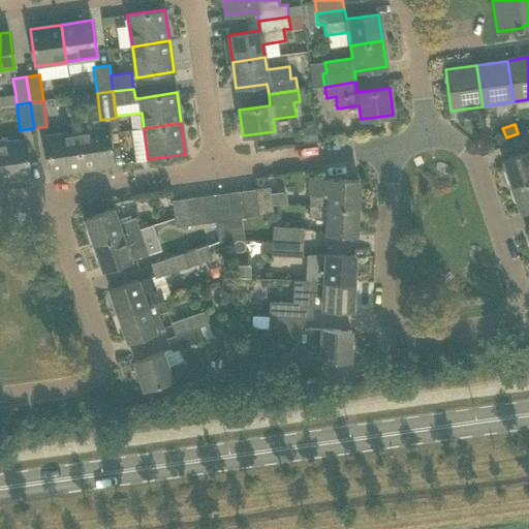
[(107,127),(76,132),(82,169),(113,164),(107,127)]
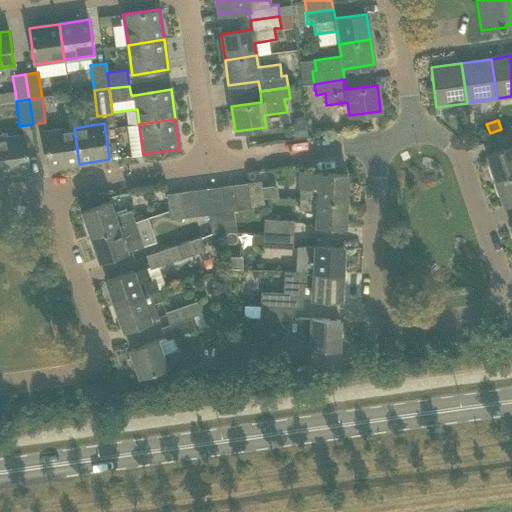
[(299,124),(300,136),(307,135),(305,123),(299,124)]
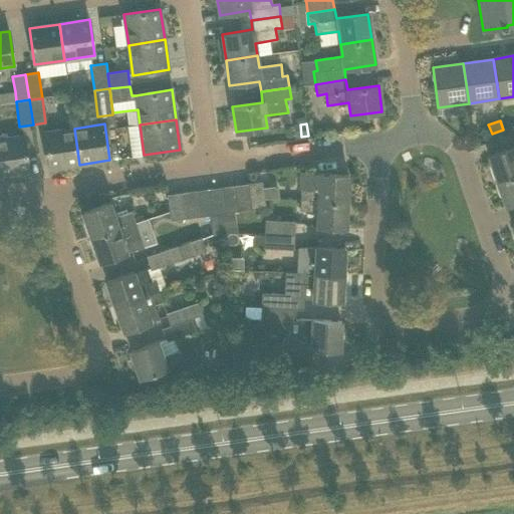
[(43,133),(49,169),(79,165),(74,129),(43,133)]
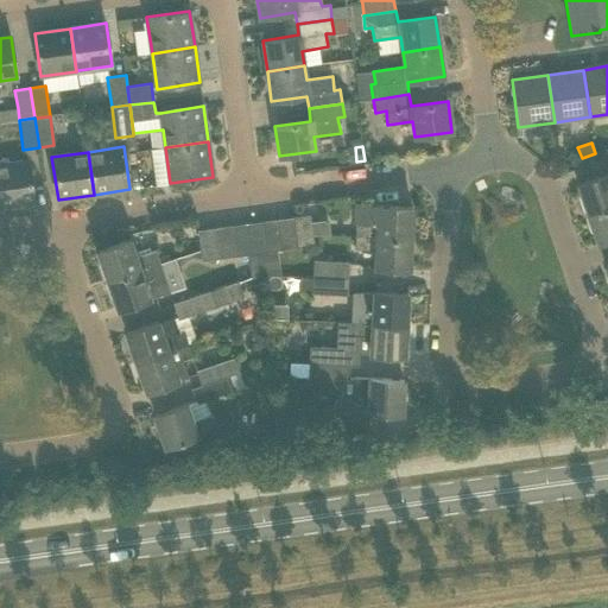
[(0,207),(35,203),(27,160),(0,164),(0,207)]
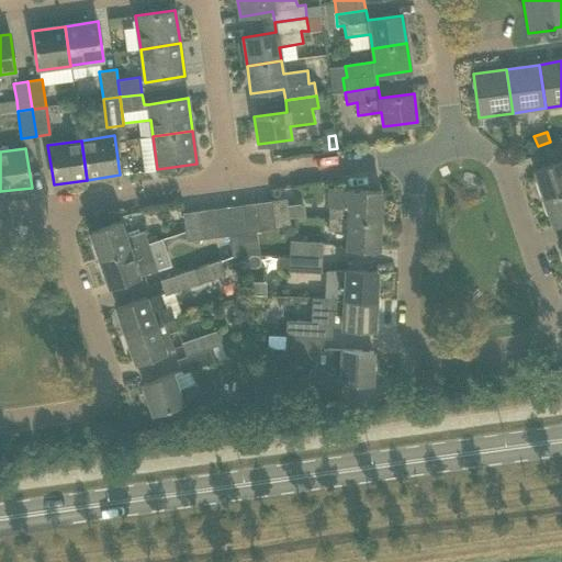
[(542,194),(543,198),(561,190),(561,159),(534,170),(538,181),(536,182),(540,195),(542,194)]
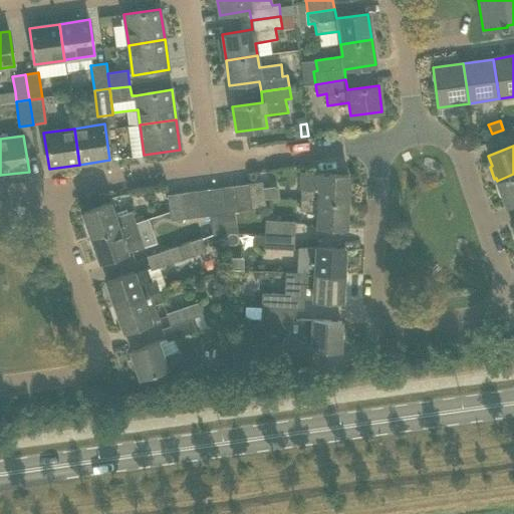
[(350,186),(347,186),(348,175),(301,173),(300,189),(301,189),(300,199),(347,202),(347,199),(349,199),(350,186)]
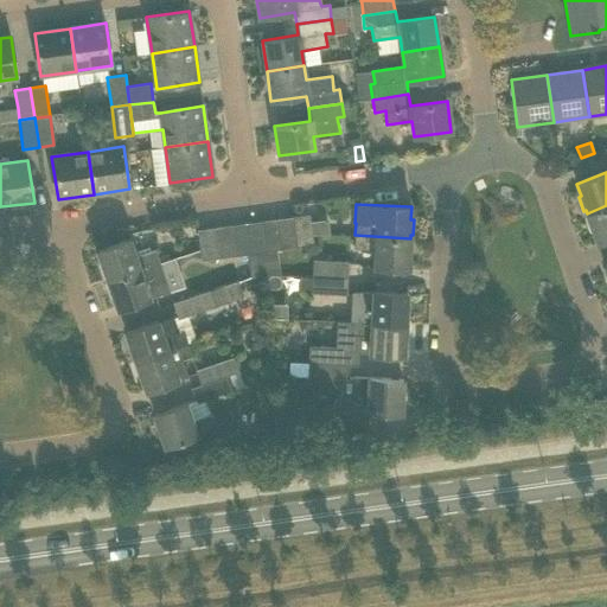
[(593,231),(598,243),(606,240),(606,205),(587,213),(588,216),(586,217),(590,232),(593,231)]
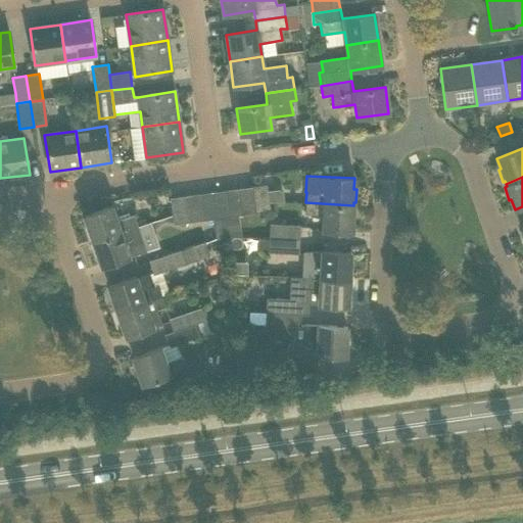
[(252,187),(256,214),(270,211),(267,185),(252,187)]
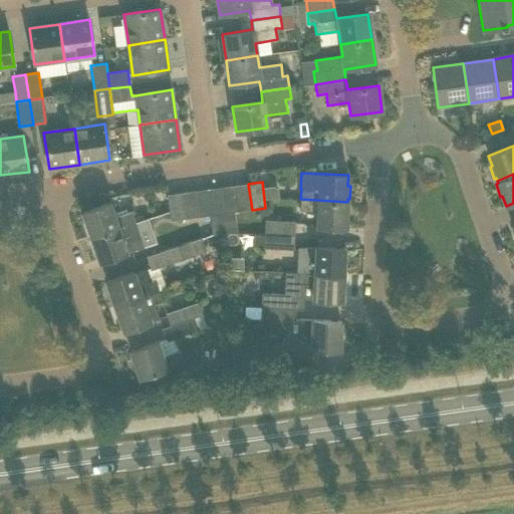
[(238,211),(252,210),(248,184),(235,186),(238,211)]
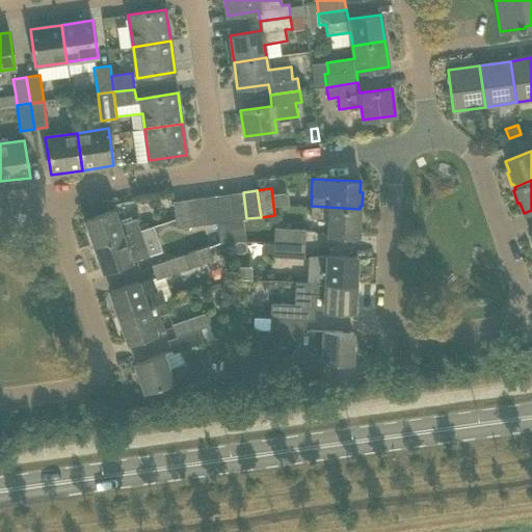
[(246,218),(243,192),(229,194),(233,220),(246,218)]
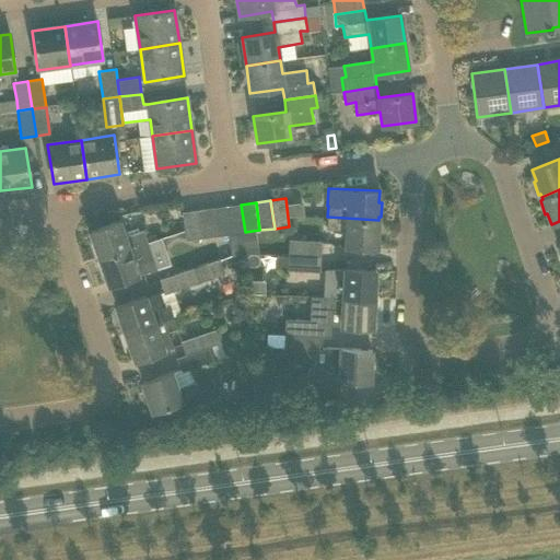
[(245,232),(241,205),(211,208),(216,236),(229,234),(237,233),(245,232)]
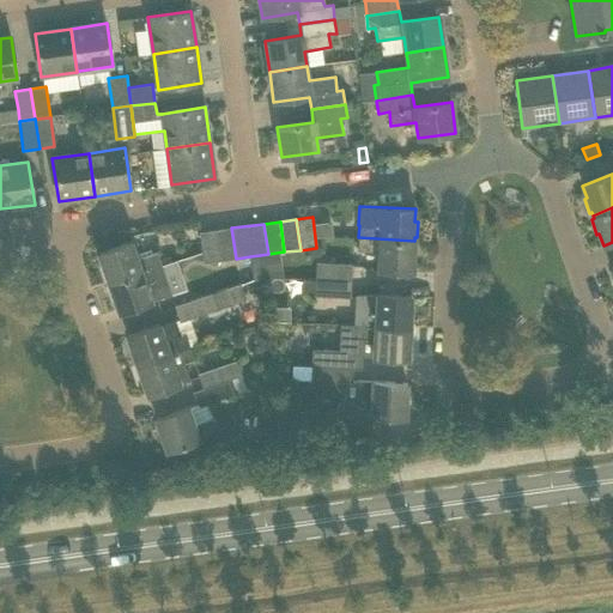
[(236,259),(231,228),(216,230),(219,261),(236,259)]
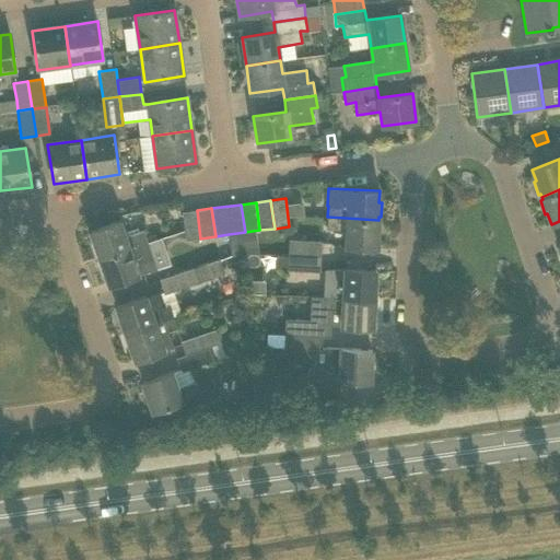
[(200,238),(197,210),(182,212),(186,241),(200,238)]
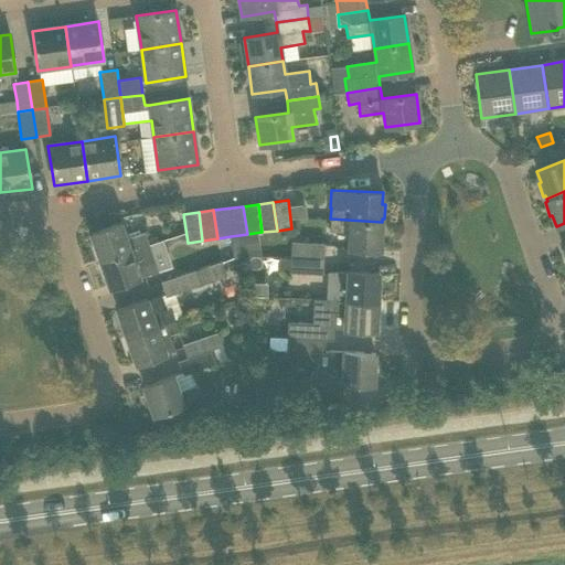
[(348,249),(380,251),(381,238),(383,240),(384,224),(381,224),(382,222),(330,219),(330,231),(349,232),(348,249)]
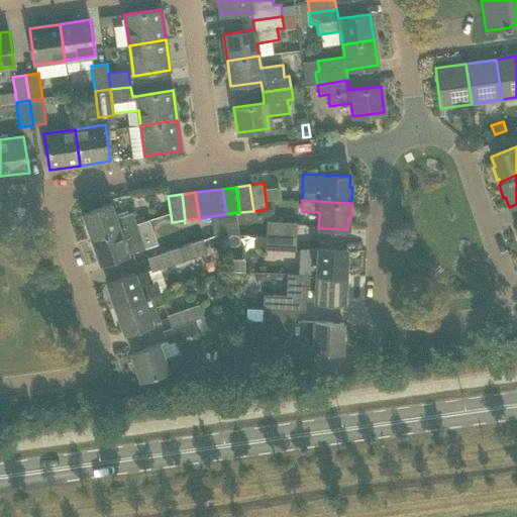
[(136,223),(133,215),(129,217),(128,214),(115,218),(110,204),(83,213),(87,223),(84,224),(89,236),(91,236),(92,238),(136,223)]
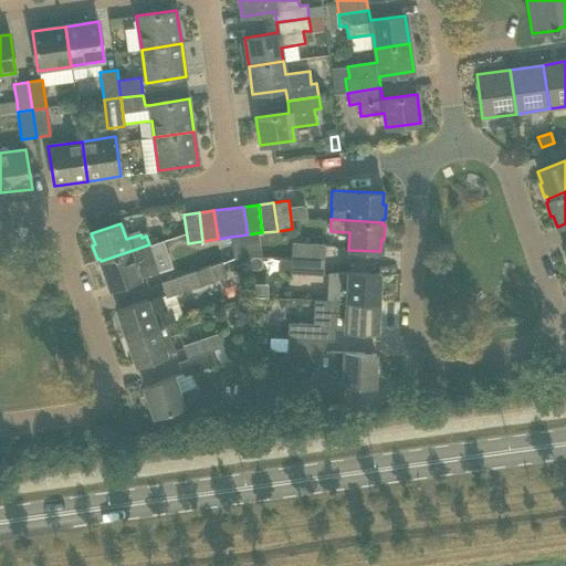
[(240,236),(231,237),(234,258),(243,255),(240,236)]
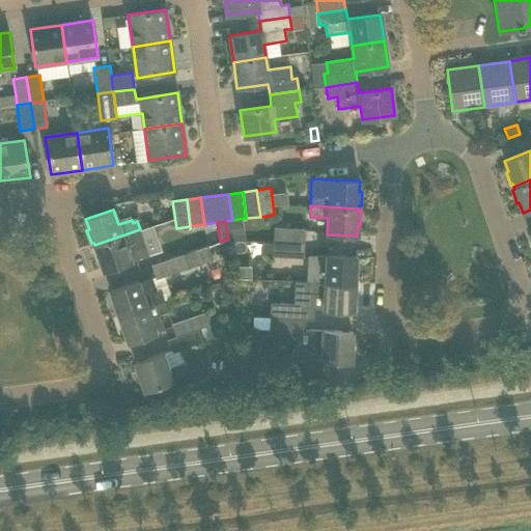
[(274,227),(273,243),(304,245),(305,228),(274,227)]
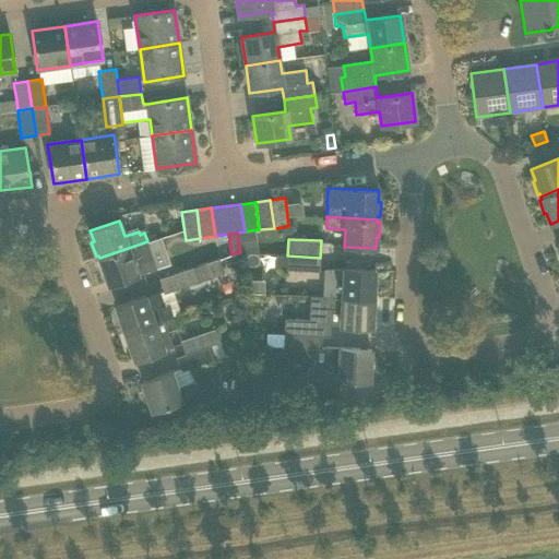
[(105,274),(108,285),(154,270),(149,253),(151,253),(147,241),(99,258),(100,261),(97,261),(103,275),(105,274)]
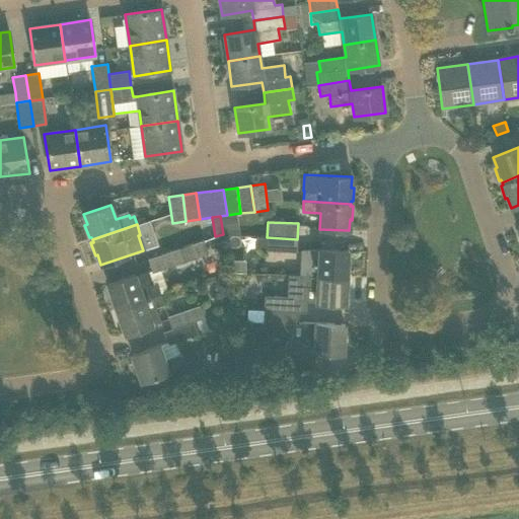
[(297,239),(267,237),(267,250),(296,251),(297,239)]
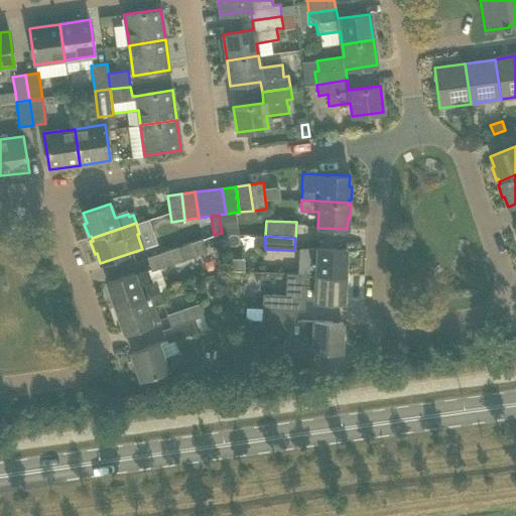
[(150,268),(134,275),(133,273),(107,282),(111,292),(108,293),(112,305),(115,305),(116,307),(159,292),(159,291),(166,289),(159,268),(207,251),(203,238),(147,257),(150,268)]
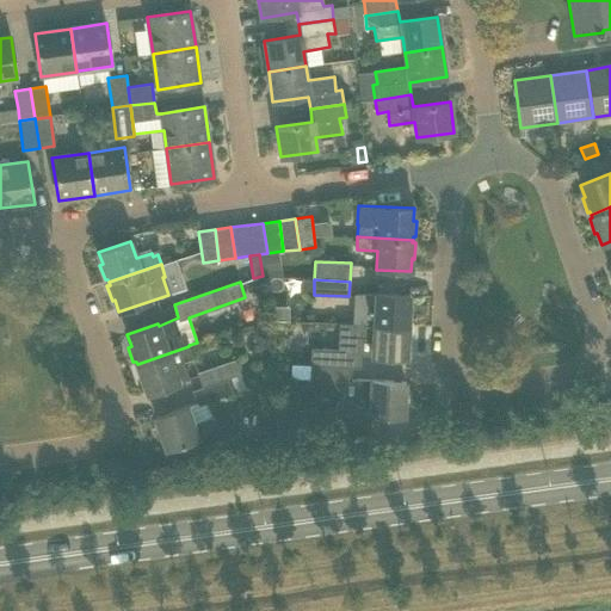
[(355,295),(353,310),(353,322),(408,326),(408,323),(411,323),(412,308),(409,308),(409,295),(376,294),(355,295)]
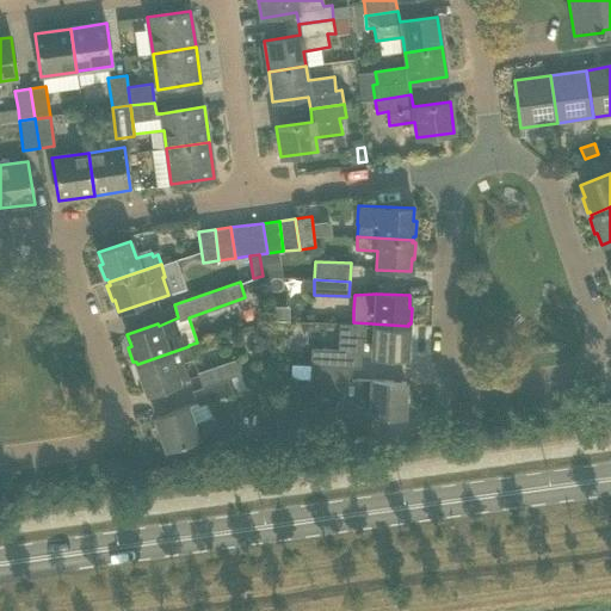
[(408,329),(408,326),(353,322),(353,325),(339,325),(338,349),(312,349),(310,364),(352,368),(352,356),(406,359),(407,345),(409,345),(411,329),(408,329)]
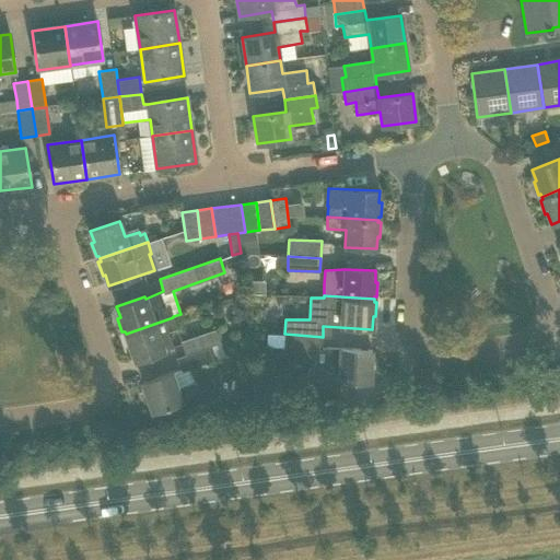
[(131,350),(135,361),(164,351),(174,348),(168,333),(177,329),(173,317),(126,334),(126,336),(124,337),(128,351),(131,350)]
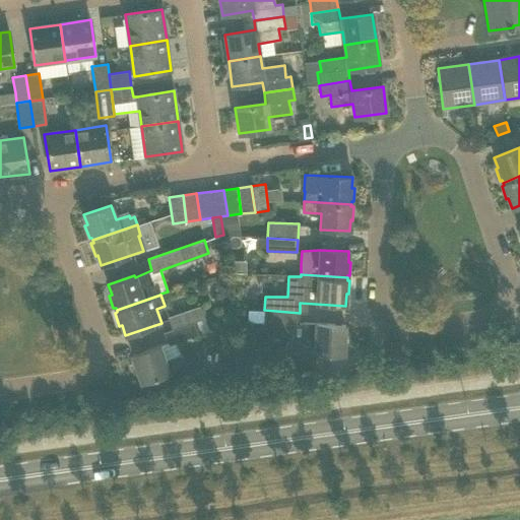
[(200,306),(168,317),(172,329),(194,321),(204,318),(200,306)]
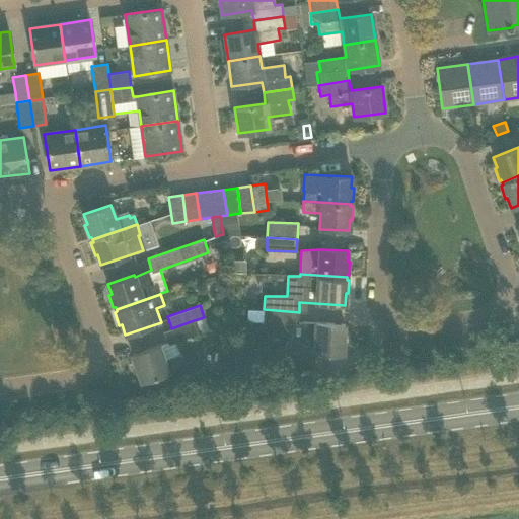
[(298,322),(299,312),(264,309),(264,323),(289,325),(288,342),(285,346),(283,361),(315,358),(315,352),(343,354),(343,350),(346,350),(346,337),(344,337),(345,324),(315,323),(298,322)]
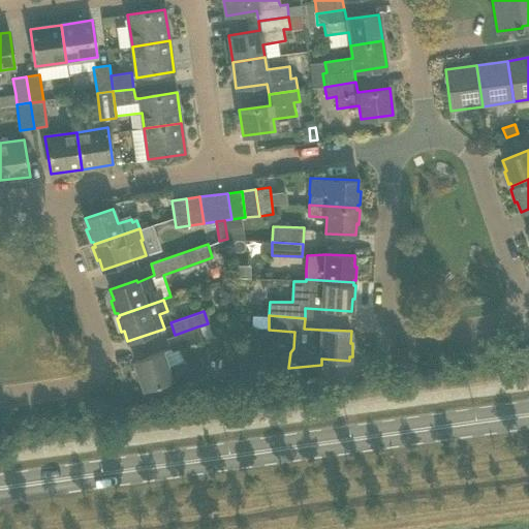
[(197,327),(175,335),(166,339),(170,351),(203,340),(197,327)]
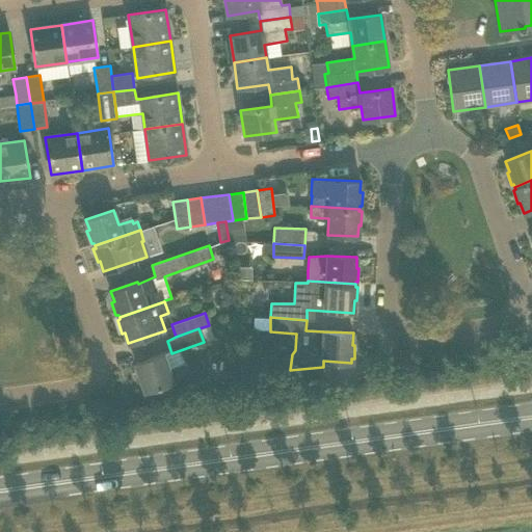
[(141,389),(143,388),(144,392),(173,381),(190,375),(186,363),(186,362),(185,363),(167,369),(162,353),(135,363),(139,374),(136,375),(141,389)]
